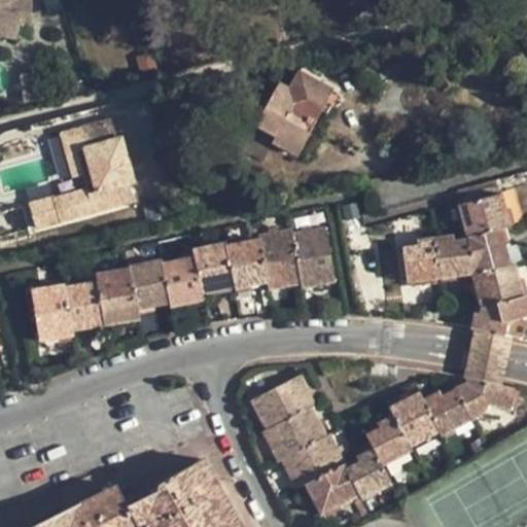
[(0,0),(0,35),(1,35),(16,37),(18,23),(32,23),(31,0),(0,0)]
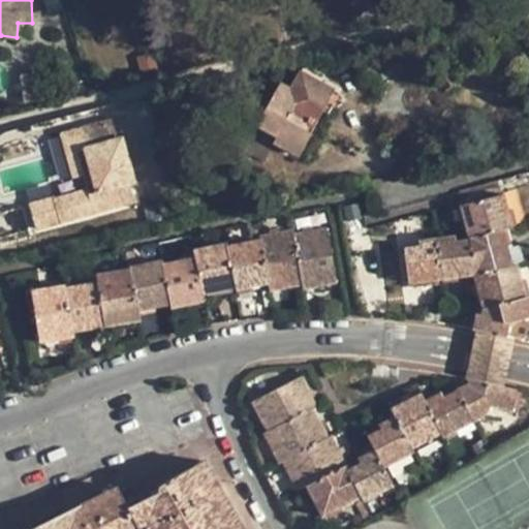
[(59,0),(43,0),(49,14),(62,10),(59,0)]
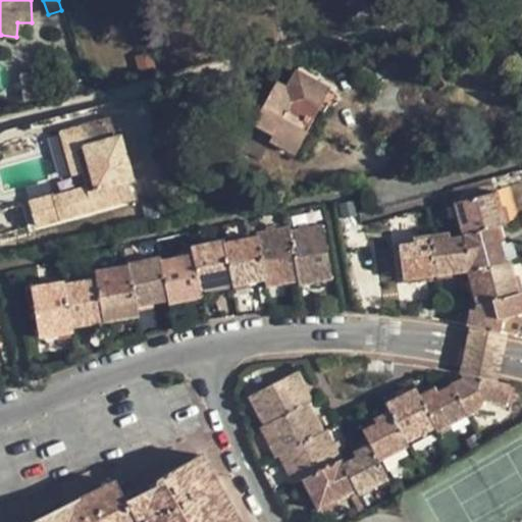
[(268,140),(292,151),(328,88),(297,69),(288,86),(277,81),(254,124),(272,134),(268,140)]
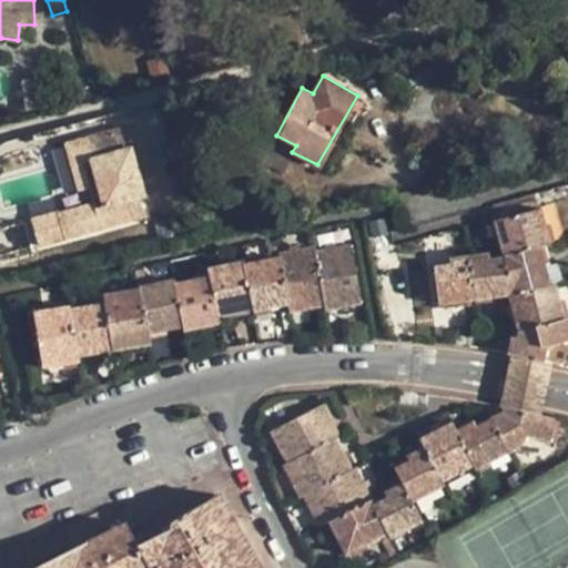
[(46,77),(22,80),(27,108),(49,103),(46,77)]
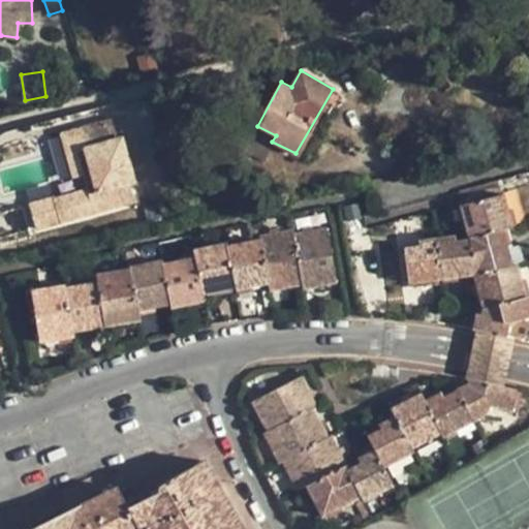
[(81,76),(70,80),(74,93),(85,90),(81,76)]
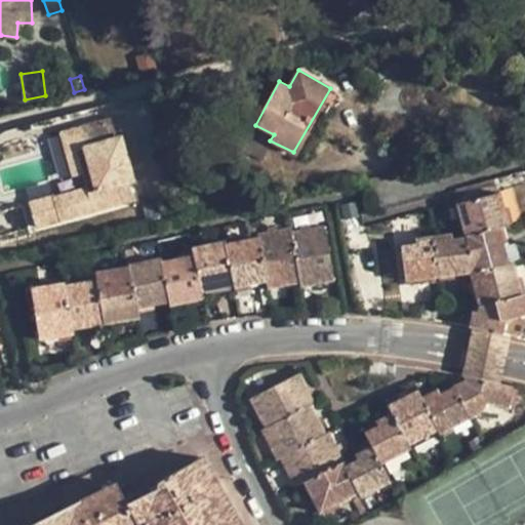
[(30,203),(36,228),(130,201),(126,182),(112,186),(109,174),(129,168),(121,137),(129,134),(125,115),(82,126),(87,147),(77,150),(83,172),(88,188),(30,203)]
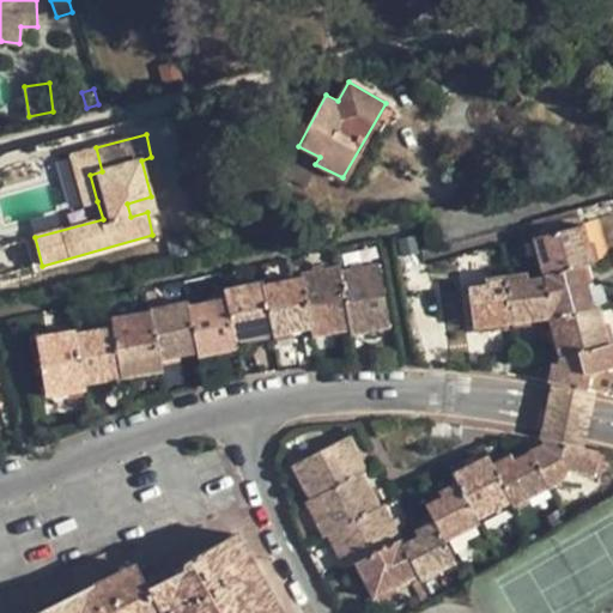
[(86,204),(97,201),(90,175),(102,171),(96,147),(74,153),(86,204)]
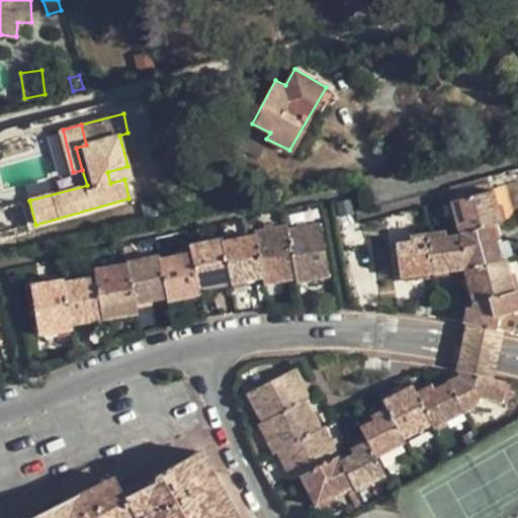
[(127,133),(119,136),(127,166),(136,164),(127,133)]
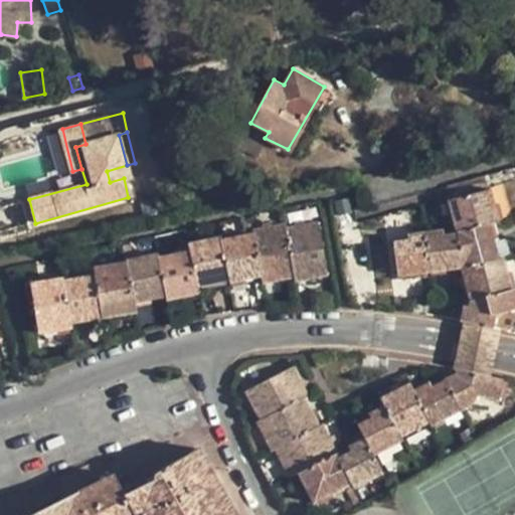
[(130,177),(127,165),(107,171),(110,182),(124,178),(130,177)]
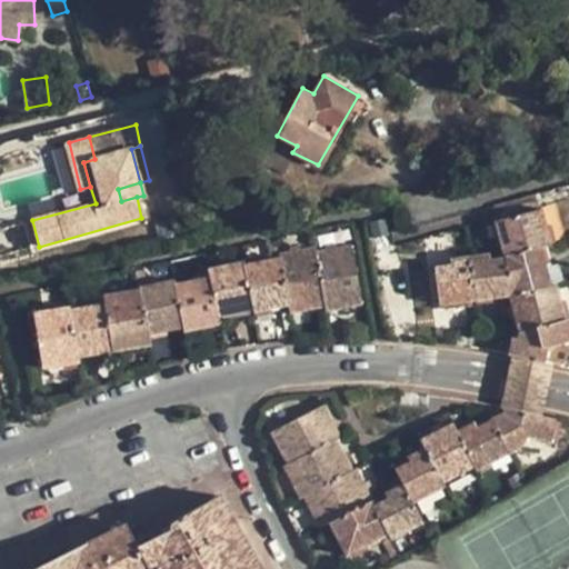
[(493,221),(501,256),(540,247),(550,246),(540,209),(493,221)]
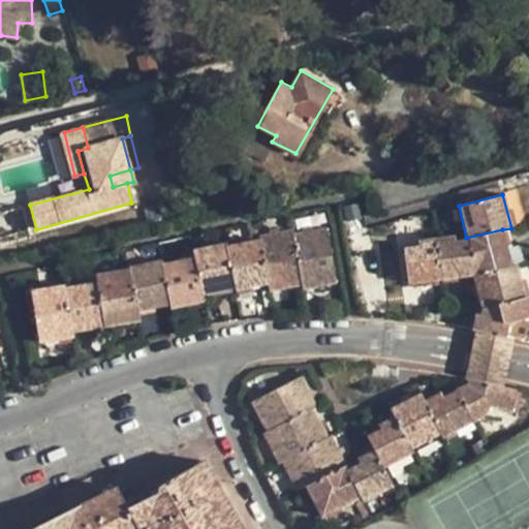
[(302,284),(303,288),(335,281),(325,229),(292,235),(302,284)]
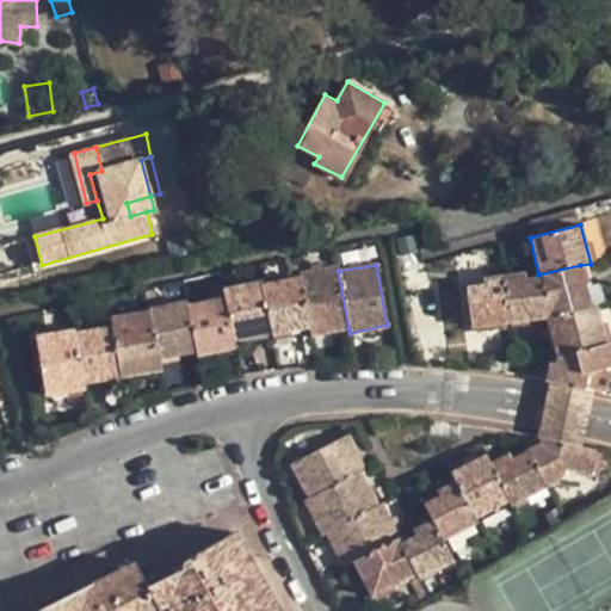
[(539,277),(549,318),(591,307),(580,265),(538,275),(539,277)]
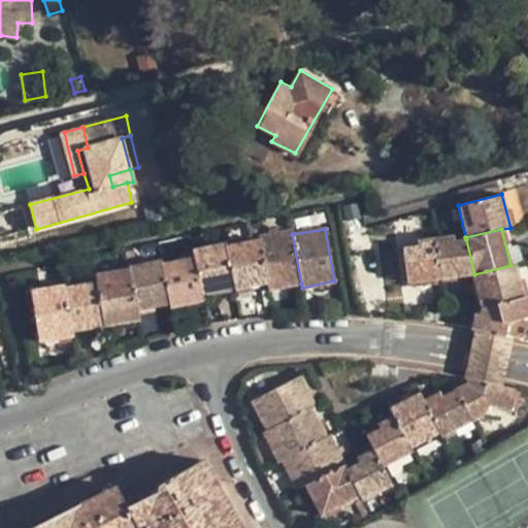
[(267,284),(268,291),(301,284),(292,234),(292,230),(259,236),(260,240),(267,284)]
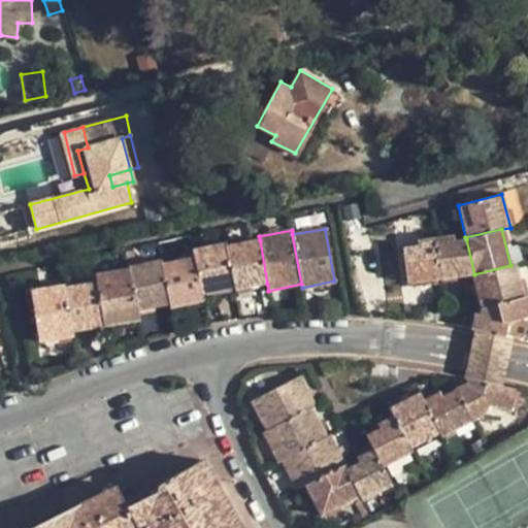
[(437,237),(441,278),(471,276),(474,274),(466,239),(454,241),(453,236),(437,237)]
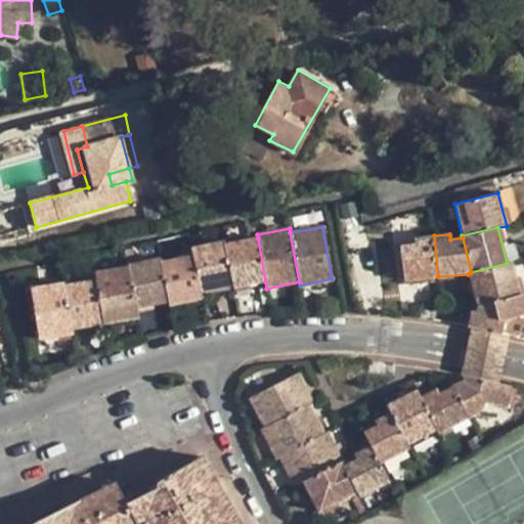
[(400,246),(405,280),(438,276),(434,235),(415,238),(416,244),(400,246)]
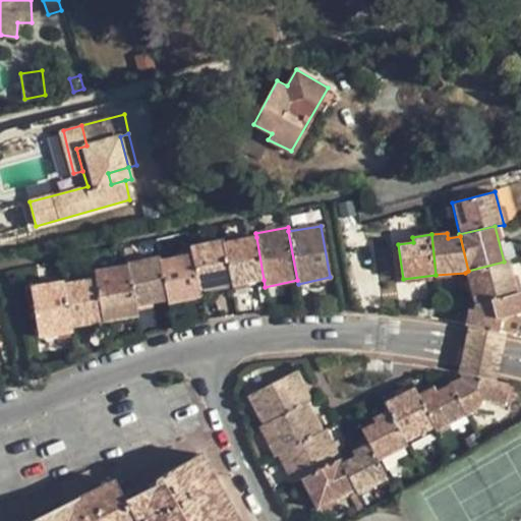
[(230,284),(230,286),(264,280),(256,237),(223,242),(230,284)]
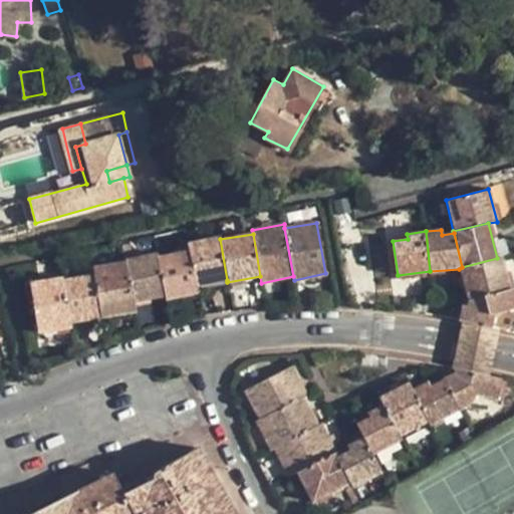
[(188,249),(196,285),(227,280),(220,239),(220,237),(186,243),(188,249)]
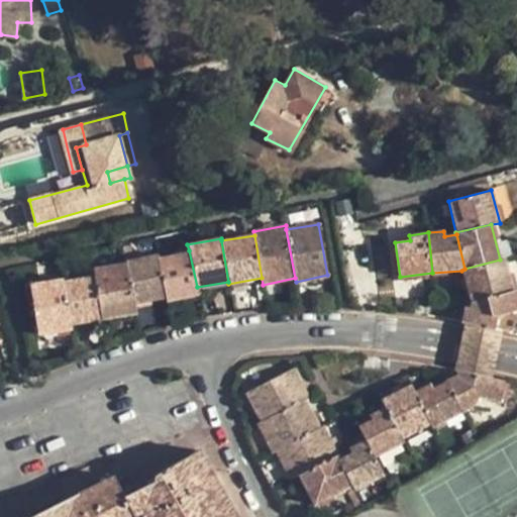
[(166,298),(167,301),(199,294),(197,287),(189,250),(158,259),(166,298)]
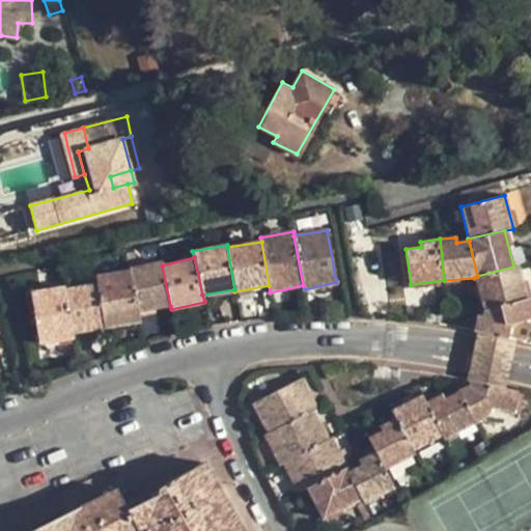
[(130,271),(138,312),(170,306),(162,266),(162,261),(129,268),(130,271)]
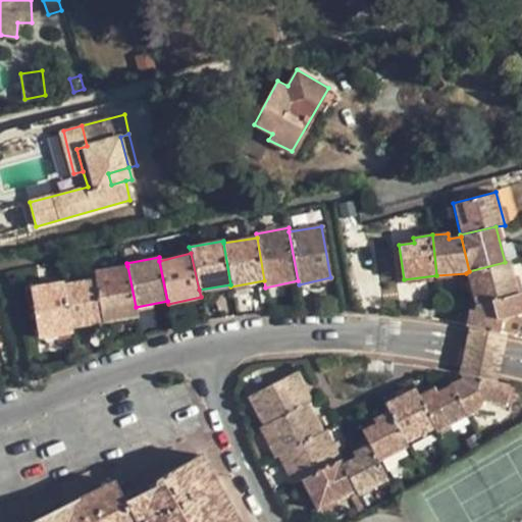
[(466,273),(475,304),(517,294),(510,261),(505,262),(469,271),(466,273)]
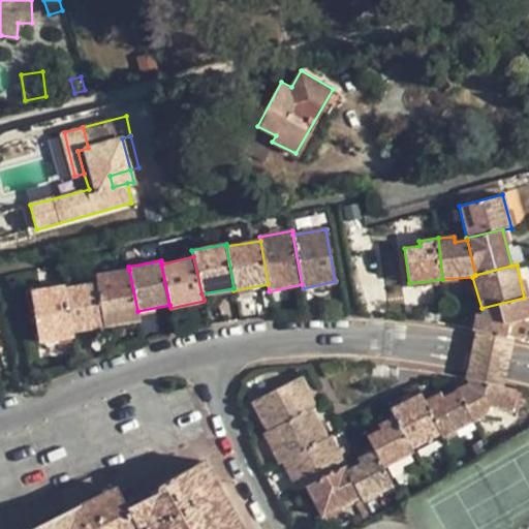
[(95,282),(102,327),(138,320),(137,311),(129,270),(94,275),(95,282)]
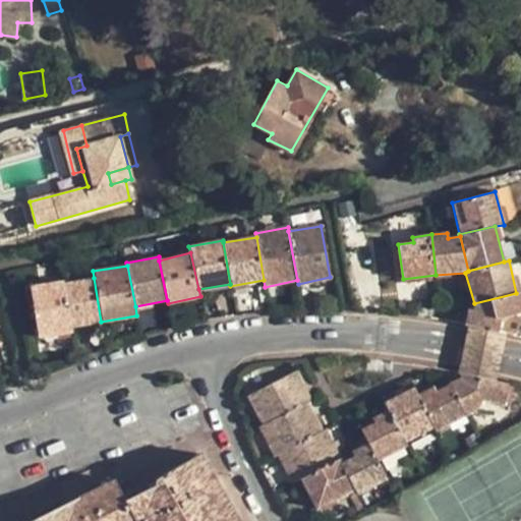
[(64,284),(70,327),(101,322),(94,278),(64,284)]
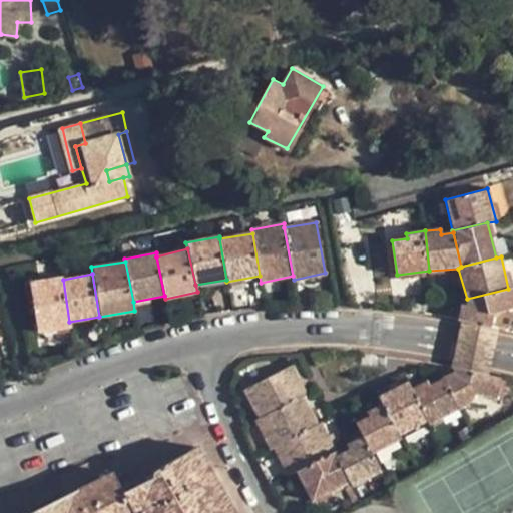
[(29,283),(36,332),(69,327),(69,322),(63,280),(62,278),(29,283)]
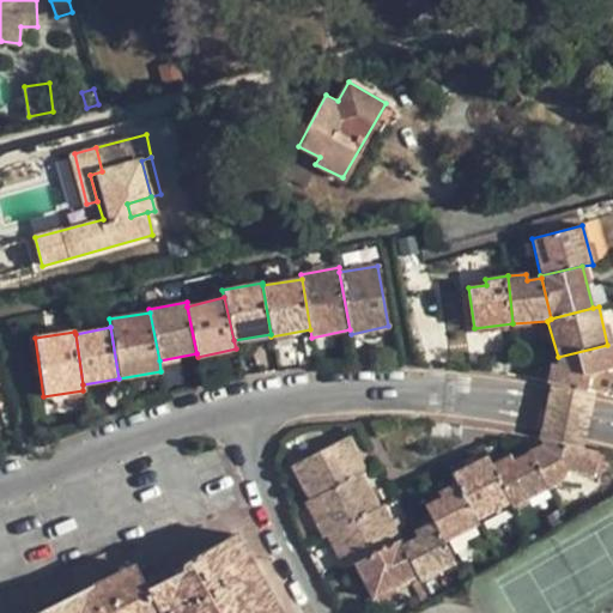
[(550,365),(546,382),(551,383),(595,393),(612,396),(612,350),(612,344),(607,345),(558,357),(554,366),(550,365)]
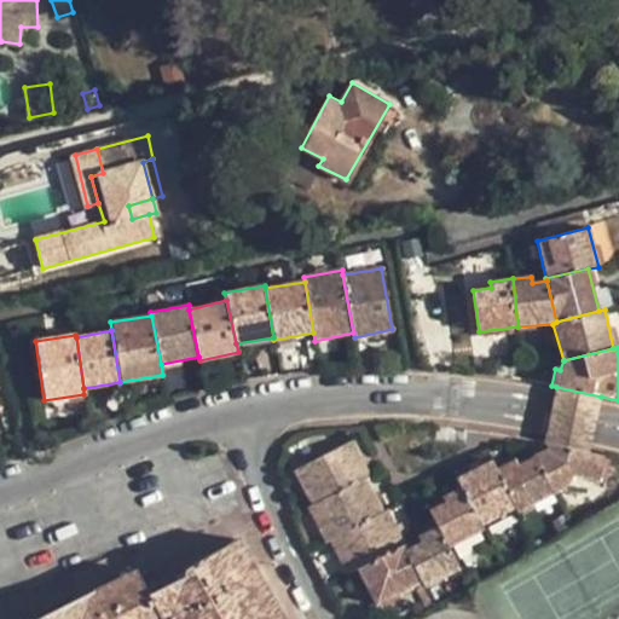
[(601,397),(556,387),(549,417),(543,444),(547,445),(589,455),(595,426),(601,397)]
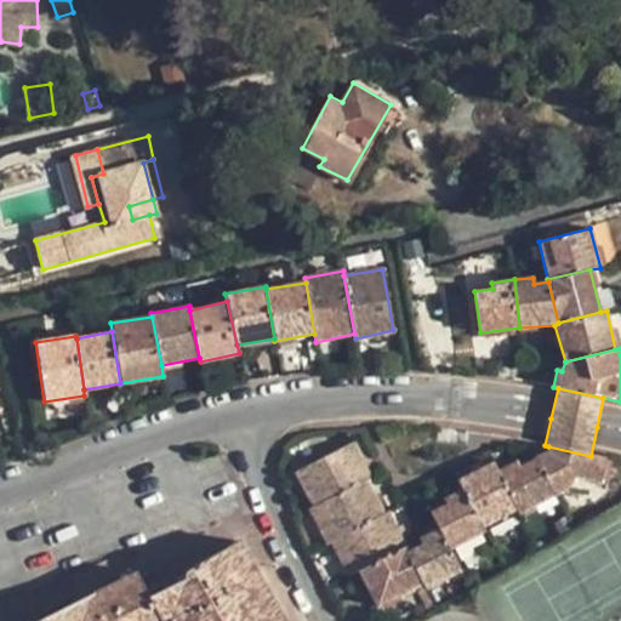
[(295,471),(313,508),(366,480),(371,479),(352,443),(295,471)]
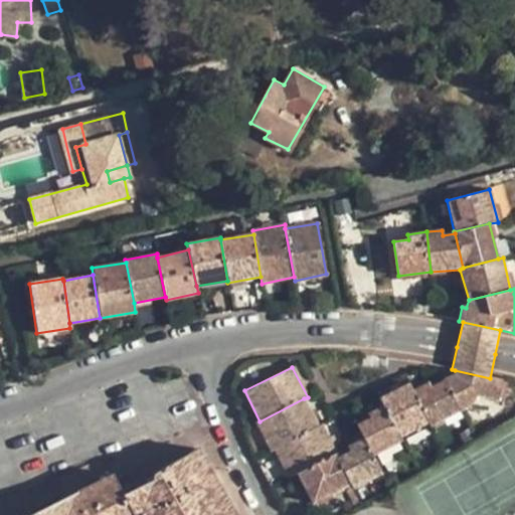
[(490,378),(455,370),(455,375),(444,380),(460,410),(473,403),(475,396),(498,401),(502,381),(490,378)]
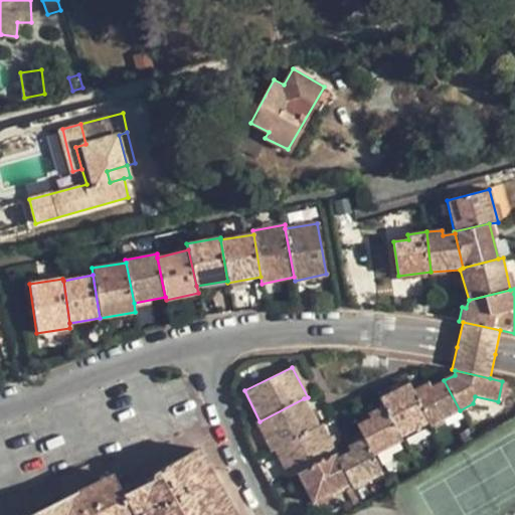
[(428,422),(431,425),(460,410),(444,380),(431,387),(428,383),(412,391),(428,422)]
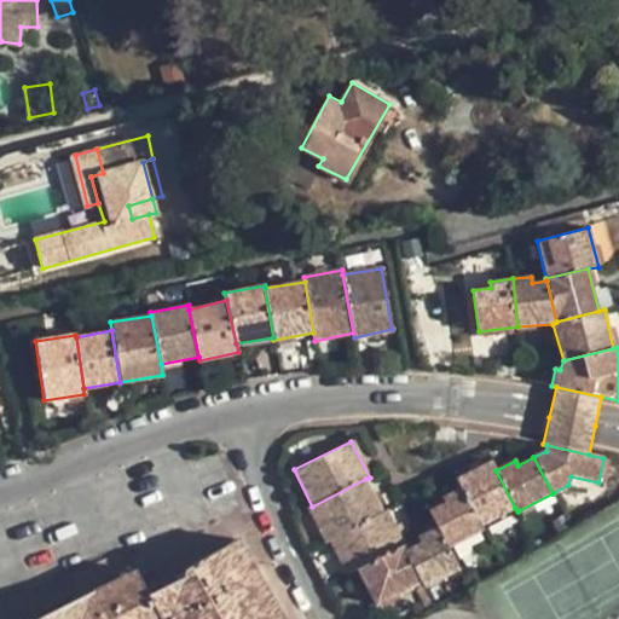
[(462,487),(480,525),(515,508),(496,470),(491,462),(456,478),(462,487)]
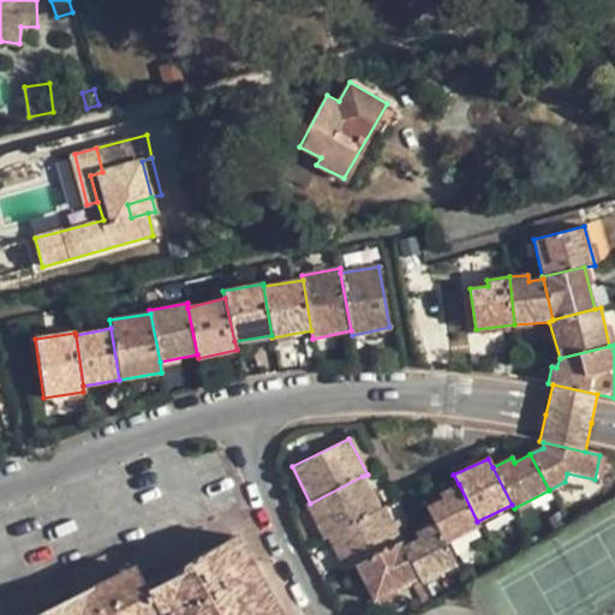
[(306,505),(323,539),(328,538),(382,509),(363,476),(310,503),(306,505)]
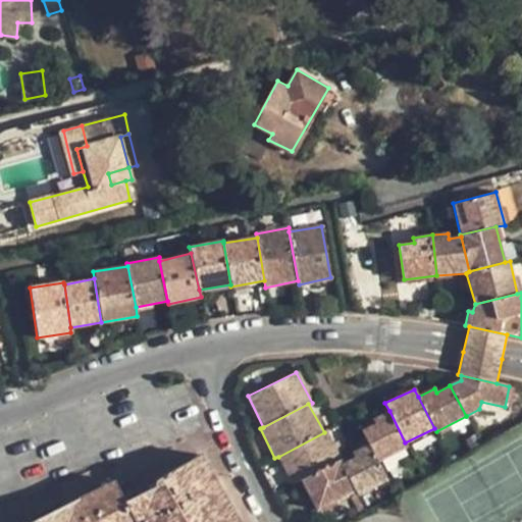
[(368,445),(377,462),(408,448),(405,442),(389,411),(373,419),(375,424),(361,431),(368,445)]
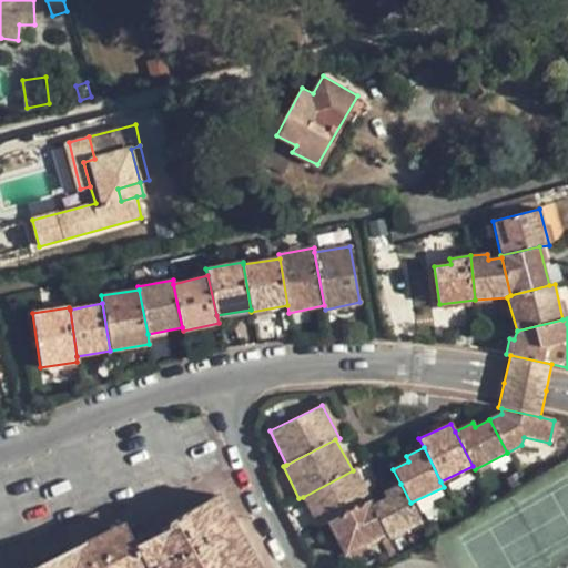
[(303,497),(318,527),(328,521),(369,501),(372,500),(355,468),(353,470),(303,497)]
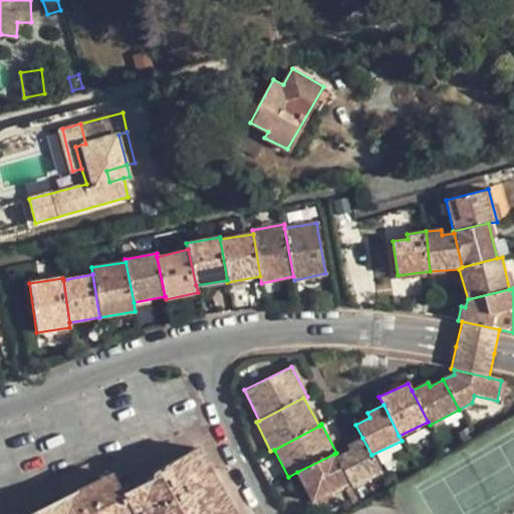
[(349,483),(352,487),(380,473),(371,455),(362,438),(347,446),(350,451),(336,457),(349,483)]
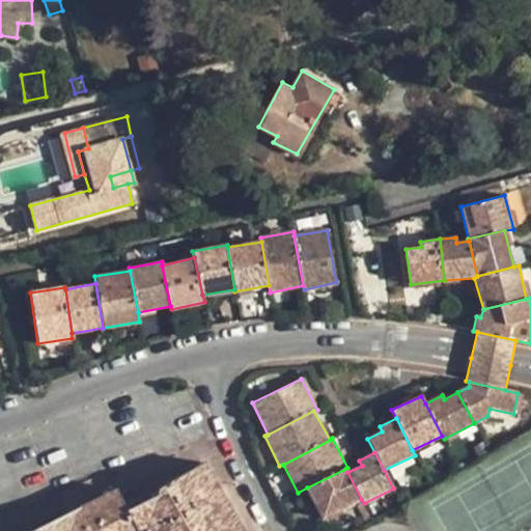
[(244,530),(204,462),(162,485),(159,494),(129,508),(141,530),(244,530)]
